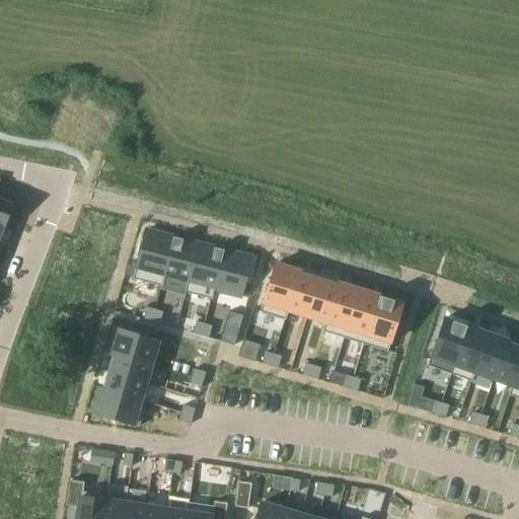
[(0,224),(3,226),(3,227),(4,227),(4,226),(12,204),(0,199),(0,224)]
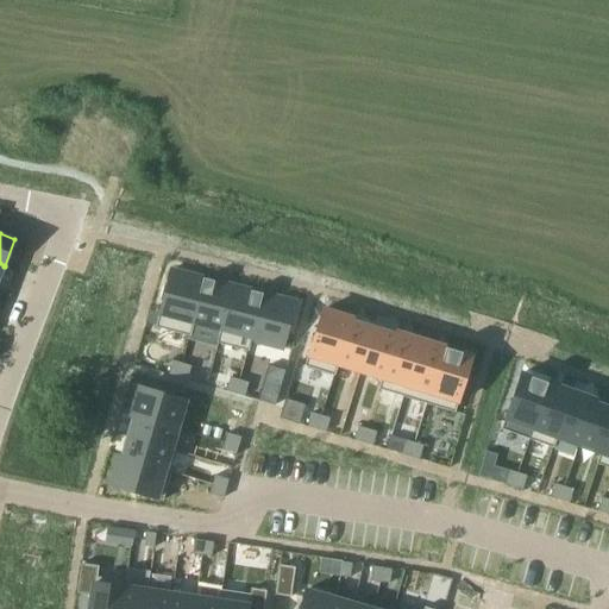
[(162,301),(155,327),(188,336),(189,336),(192,325),(203,278),(170,270),(165,284),(163,284),(159,300),(162,301)]
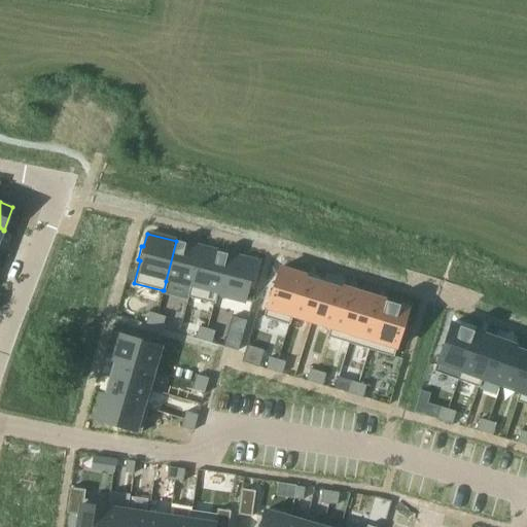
[(176,241),(166,281),(189,287),(190,287),(201,247),(176,241)]
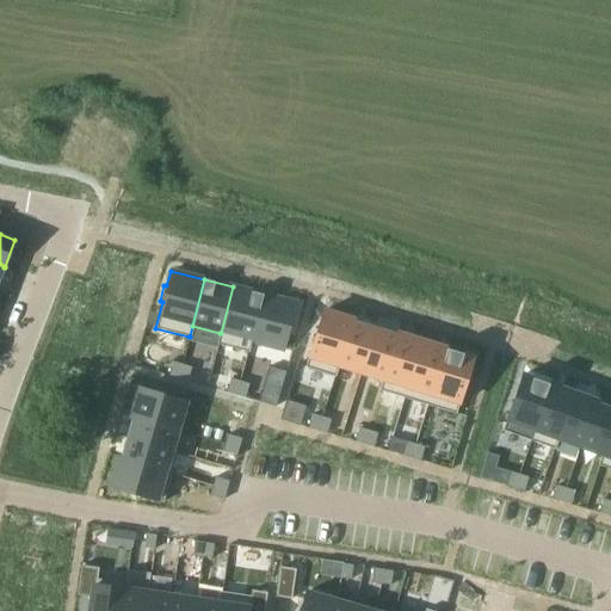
[(220,333),(216,344),(217,344),(247,352),(248,352),(251,341),(250,340),(261,295),(233,287),(221,333),(220,333)]
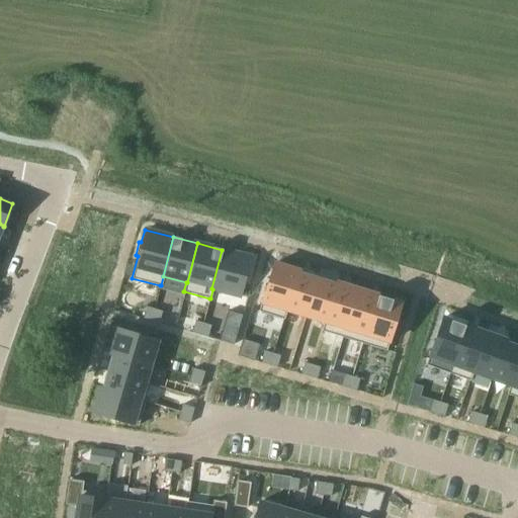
[(222,250),(211,288),(212,289),(240,295),(243,283),(246,284),(249,270),(247,269),(250,257),(222,250)]
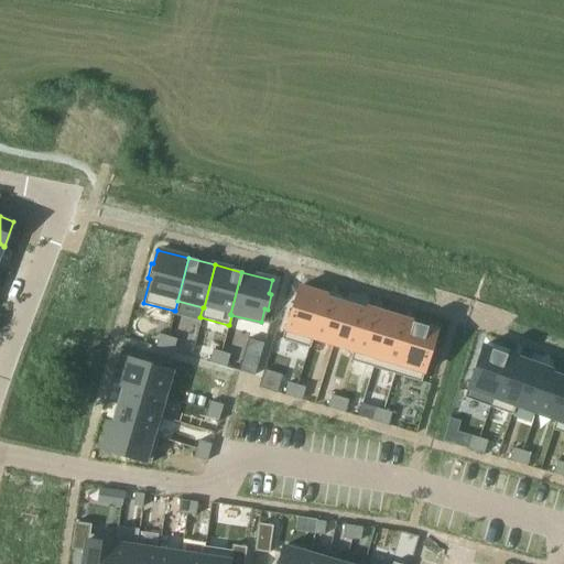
[(297,286),(282,338),(307,347),(310,347),(312,337),(311,337),(312,335),(324,294),(297,286)]
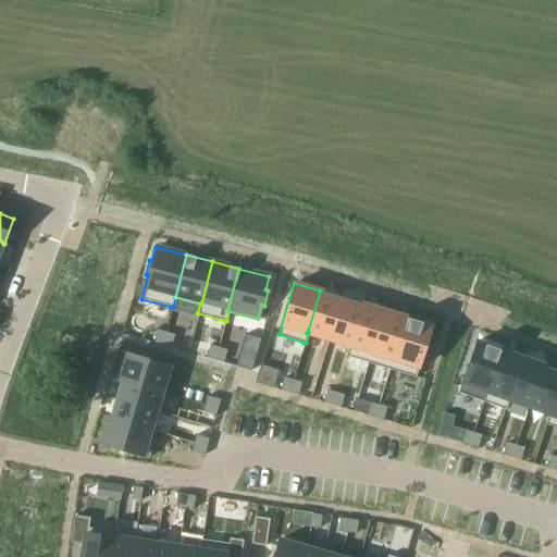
[(308,331),(307,333),(308,333),(329,339),(341,299),(321,293),(321,292),(320,291),(308,331)]
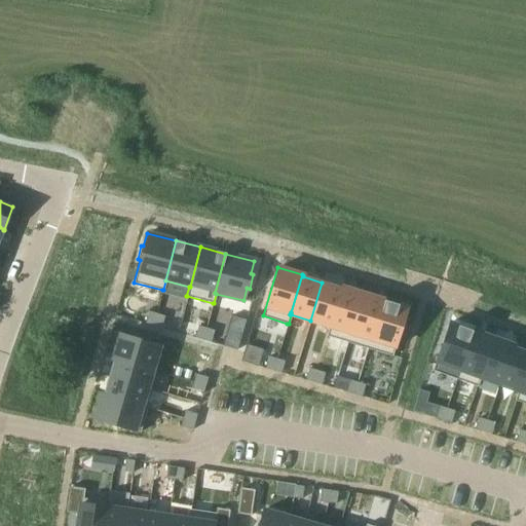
[(322,283),(310,321),(329,326),(330,327),(342,287),(341,287),(341,288),(322,283)]
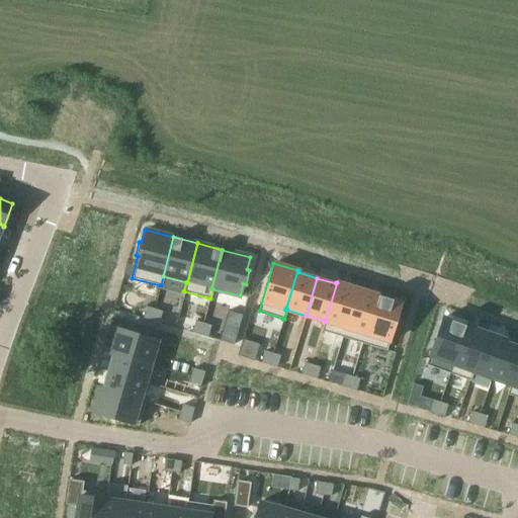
[(324,321),(321,331),(322,331),(342,337),(357,289),(337,282),(325,322),(324,321)]
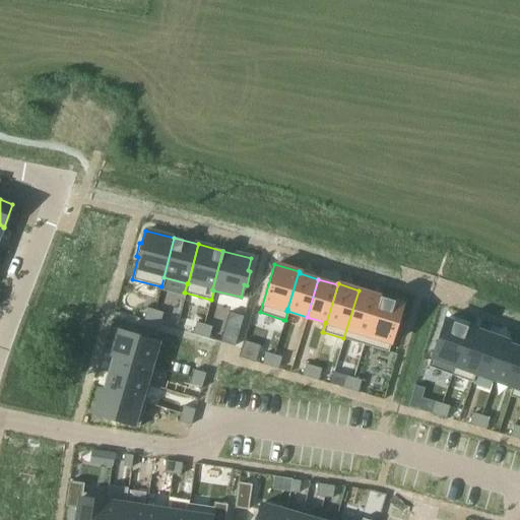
[(359,290),(343,338),(364,344),(378,297),(359,290)]
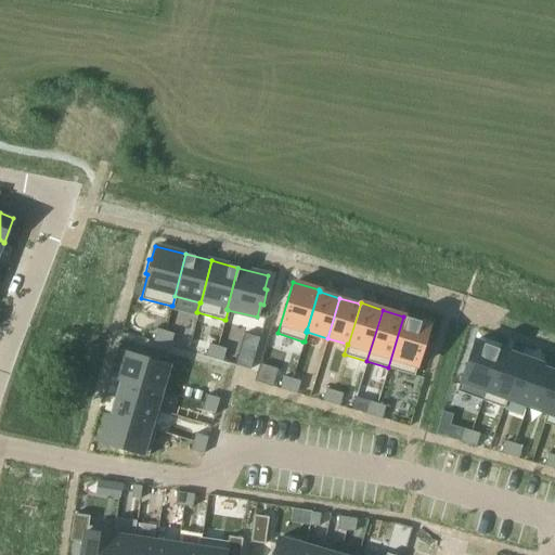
[(403,317),(388,368),(413,375),(429,324),(403,317)]
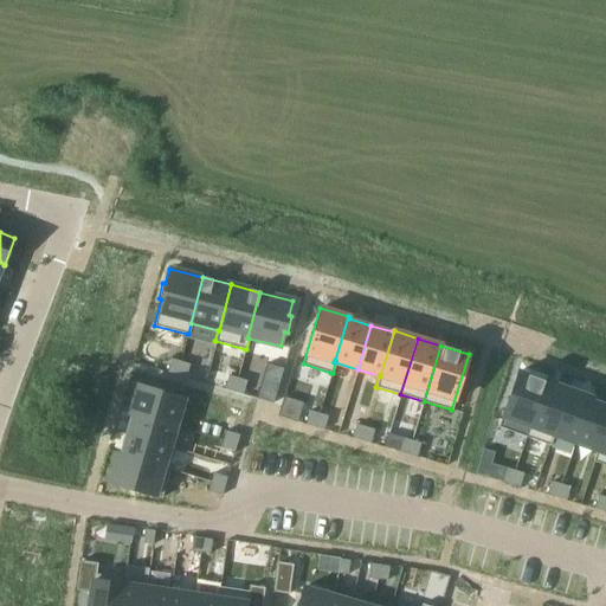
[(172,359),(167,372),(176,375),(180,361),(172,359)]
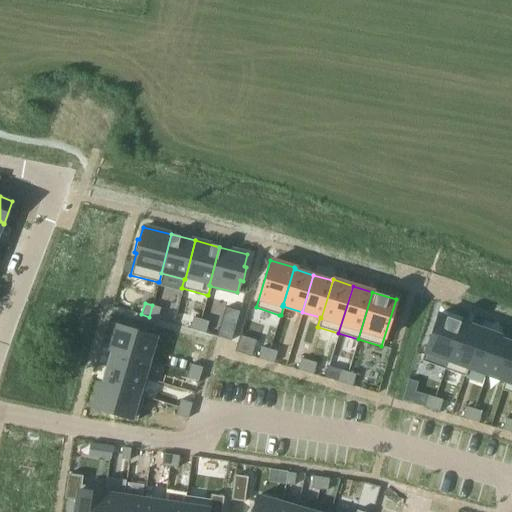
[(152,305),(149,317),(156,319),(160,307),(152,305)]
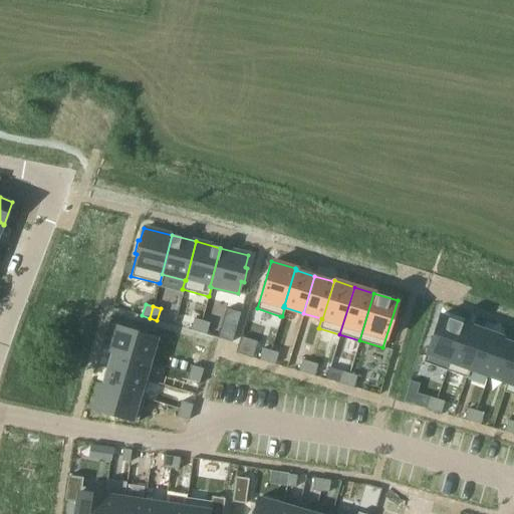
[(426,352),(423,361),(445,369),(448,360),(449,361),(463,323),(439,315),(426,352)]
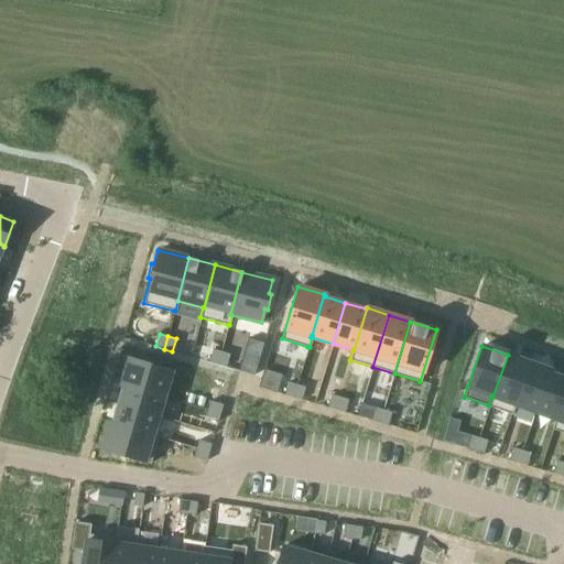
[(213,349),(208,361),(217,365),(220,351),(213,349)]
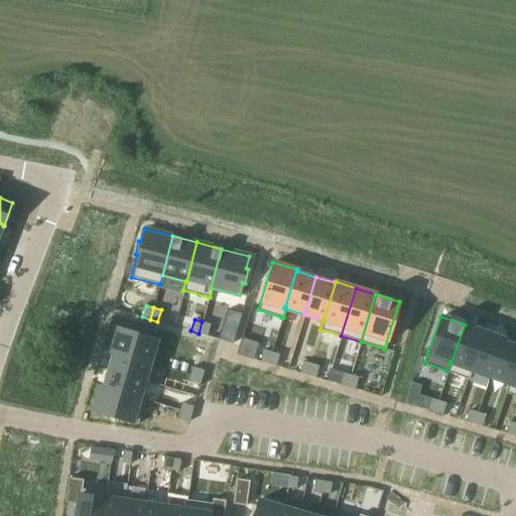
[(202,321),(199,334),(207,336),(210,324),(202,321)]
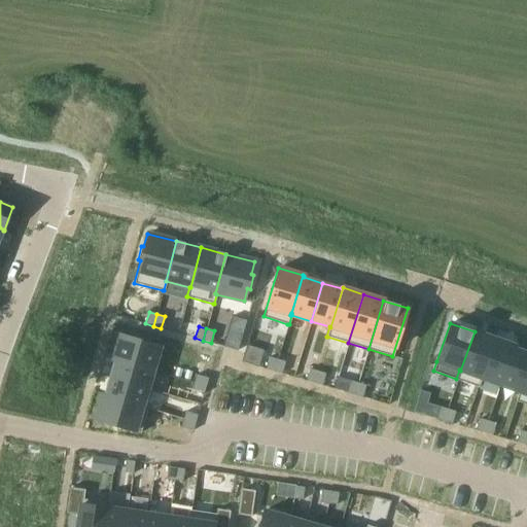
[(459,370),(456,379),(478,387),(482,378),(481,378),(494,339),(475,331),(460,371),(459,370)]
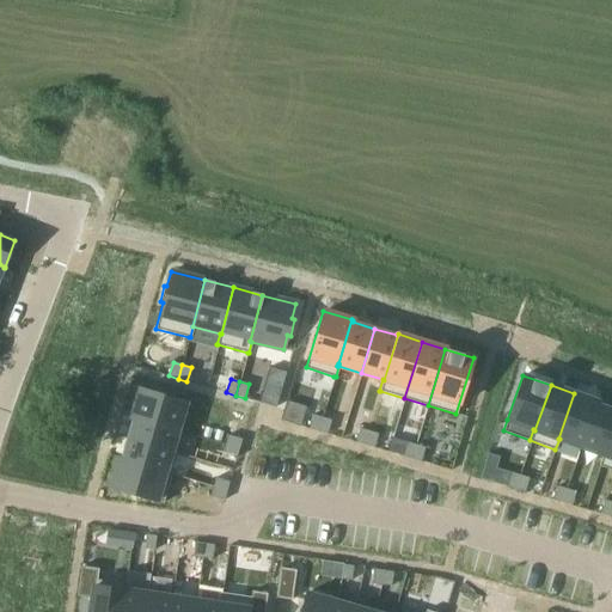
[(140,389),(130,418),(132,418),(133,417),(177,430),(185,402),(140,389)]
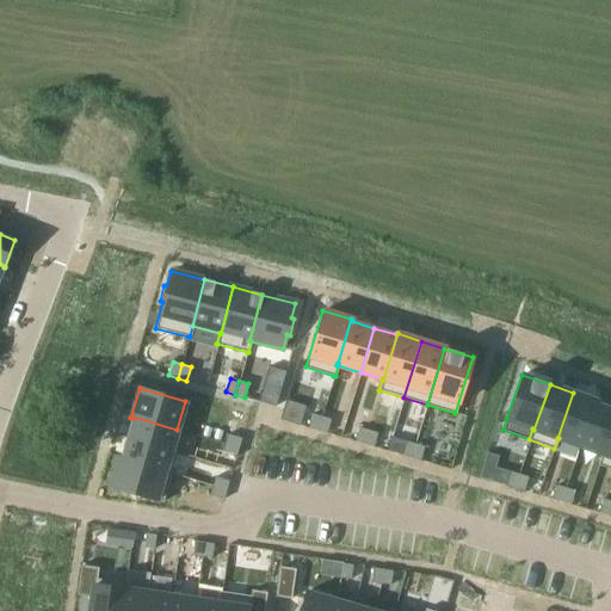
[(573,393),(557,438),(559,438),(580,446),(596,401),(573,393)]
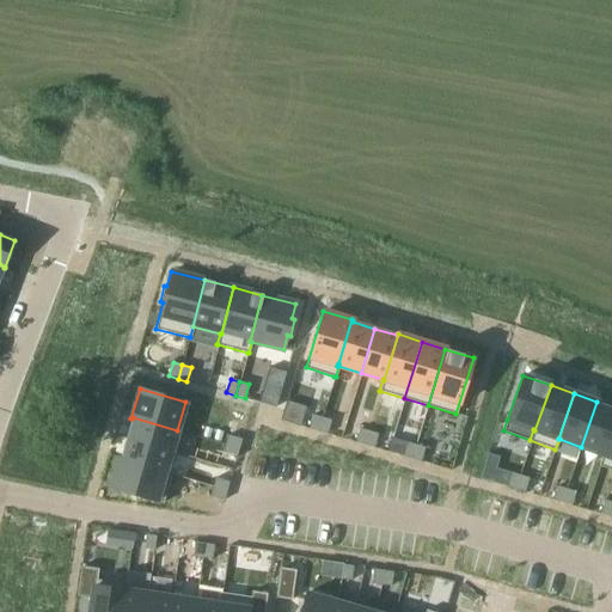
[(597,402),(581,447),(603,454),(604,456),(611,432),(611,408),(598,404),(598,402),(597,402)]
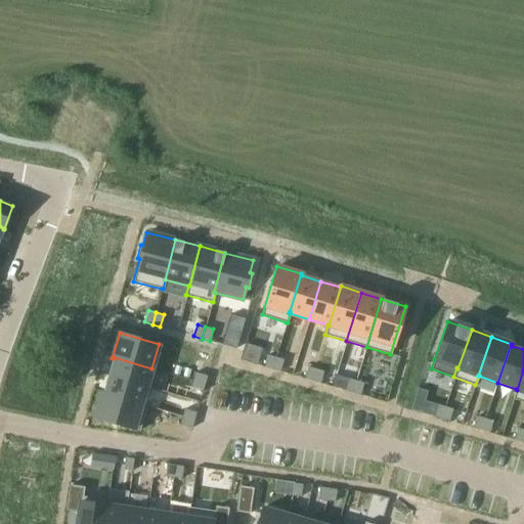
[(267,354),(264,366),(271,369),(275,357),(267,354)]
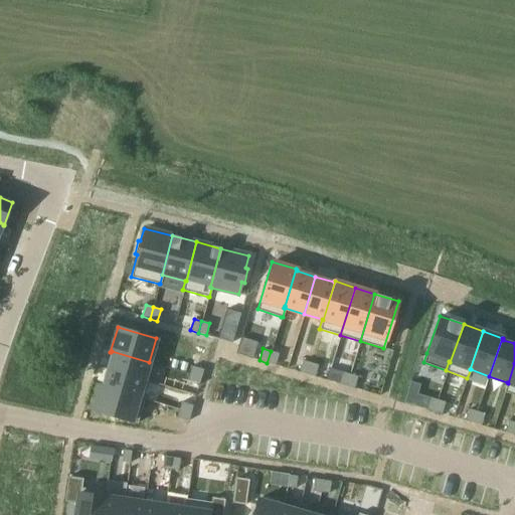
[(111,352),(107,368),(144,379),(144,378),(149,362),(112,351),(111,352)]
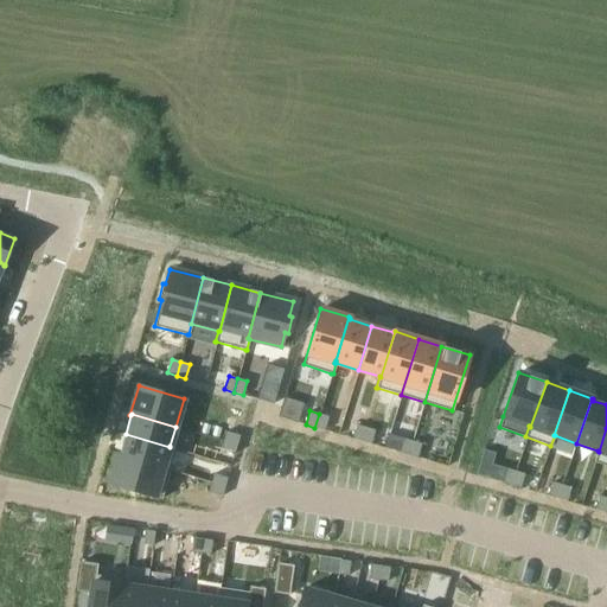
[(319,414),(314,428),(324,430),(328,416),(319,414)]
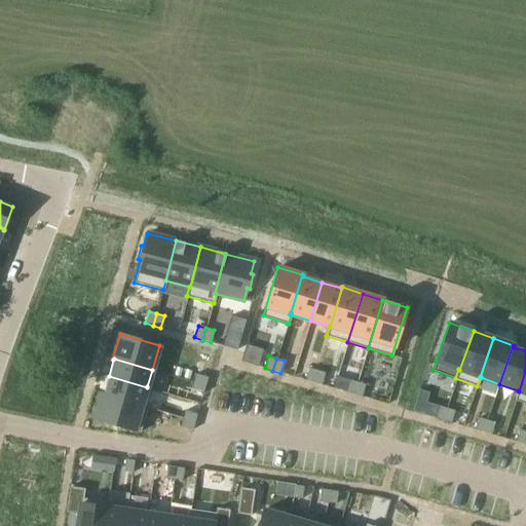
[(308,368),(305,380),(313,382),(316,370),(308,368)]
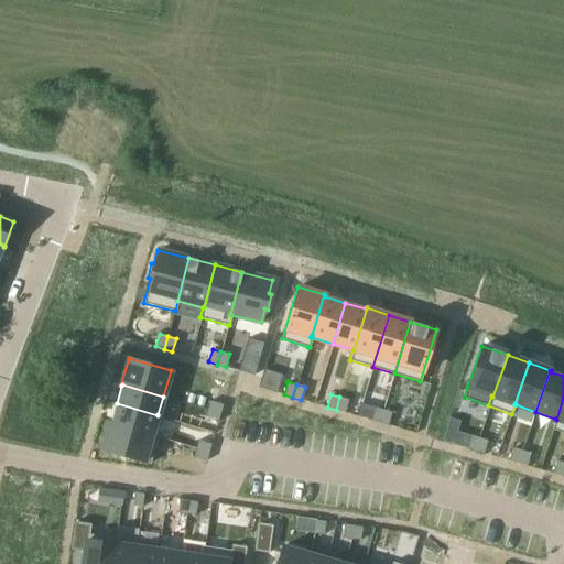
[(339,397),(336,410),(344,412),(348,399),(339,397)]
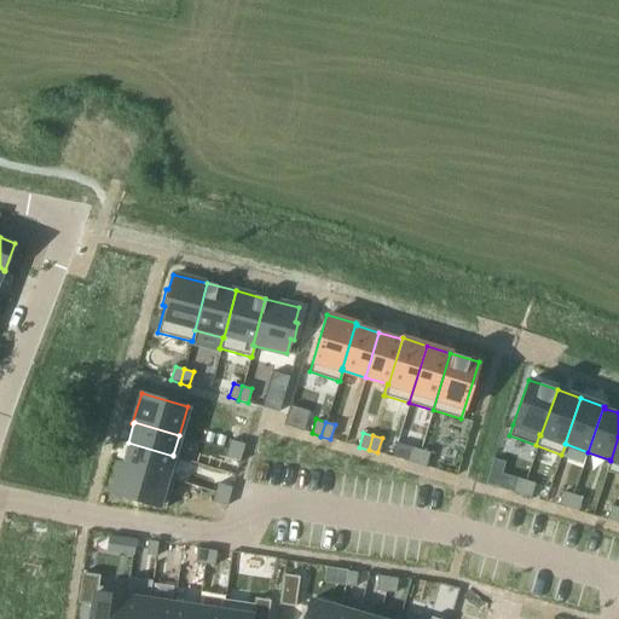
[(609,460),(606,470),(607,472),(618,475),(618,437),(611,461),(609,460)]
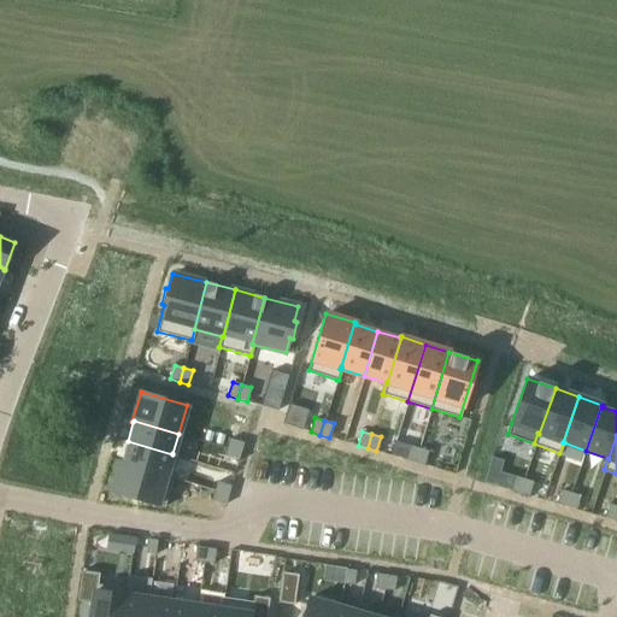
[(241,452),(244,442),(229,439),(227,447),(241,452)]
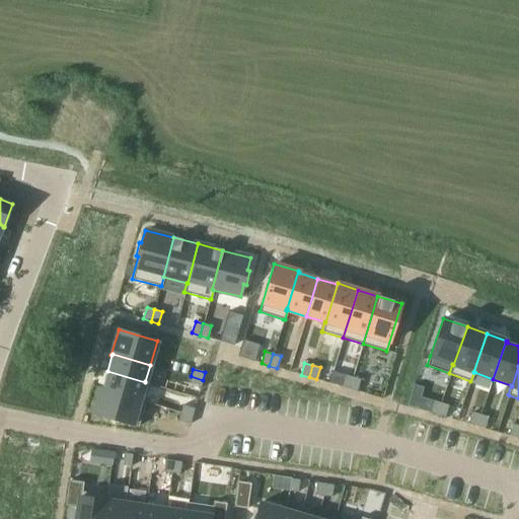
[(102,388),(102,389),(140,400),(139,401),(144,402),(144,401),(149,384),(150,383),(145,381),(145,382),(107,371),(102,388)]
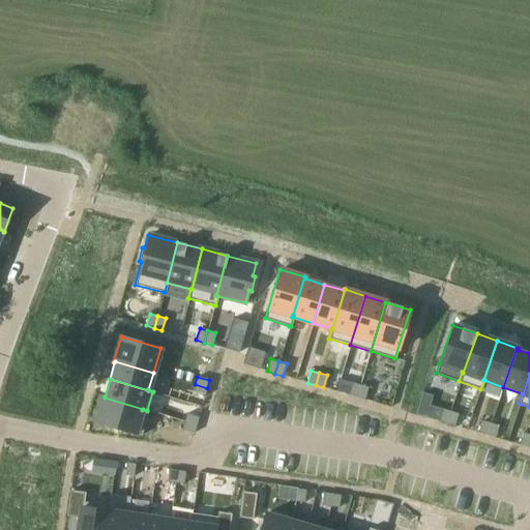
[(352,382),(348,394),(356,396),(359,385),(352,382)]
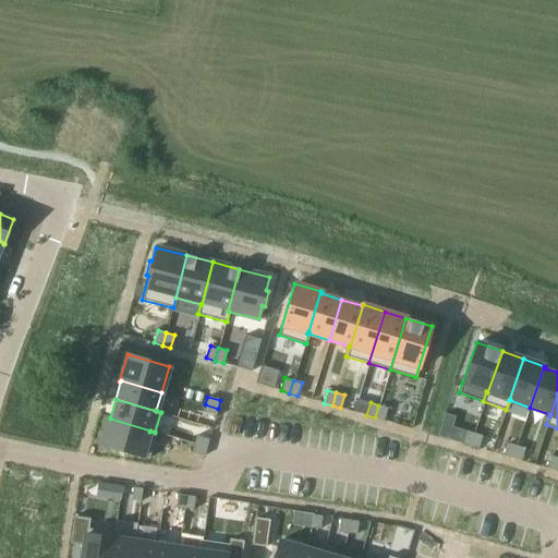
[(215,417),(218,409),(205,404),(203,413),(215,417)]
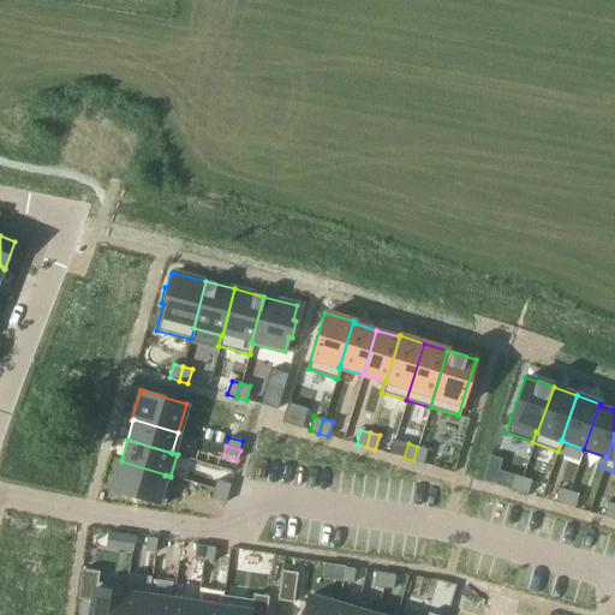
[(417,447),(413,460),(423,464),(427,449),(417,447)]
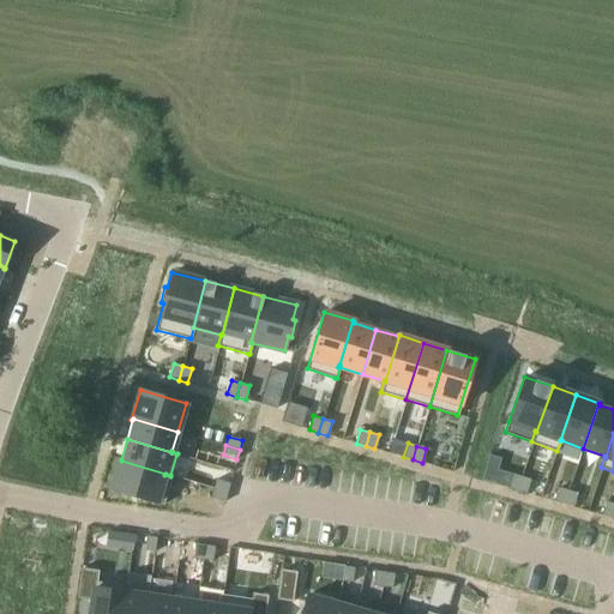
[(119,461),(110,489),(157,503),(162,504),(170,476),(164,475),(166,474),(121,461),(121,459),(120,458),(119,461)]
